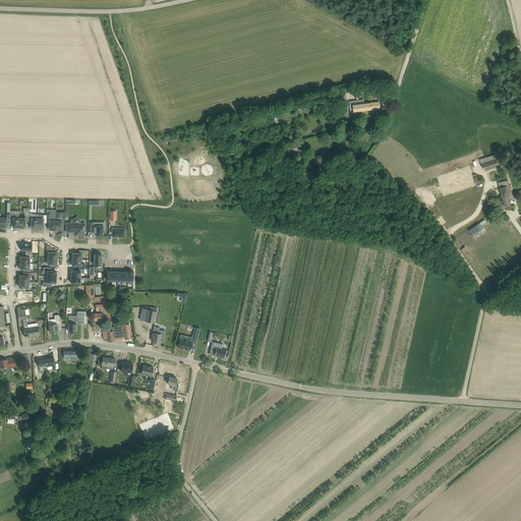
[(365,110),(380,108),(379,102),(364,104),(363,100),(358,101),(350,102),(351,112),(365,111),(365,110)]
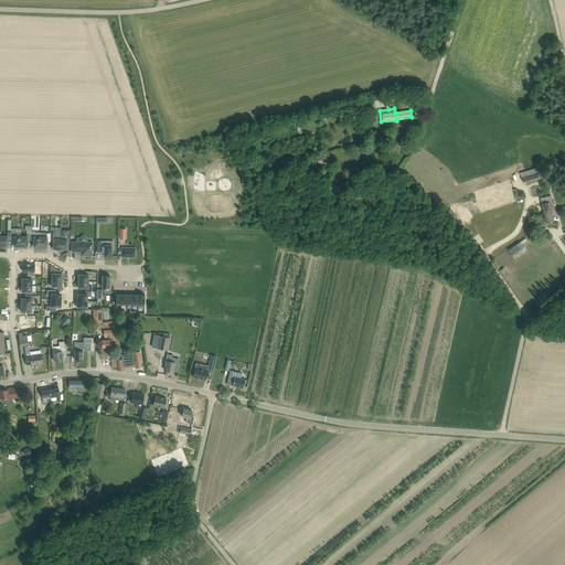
[(319,160),(320,164),(328,162),(324,153),(318,156),(319,160)]
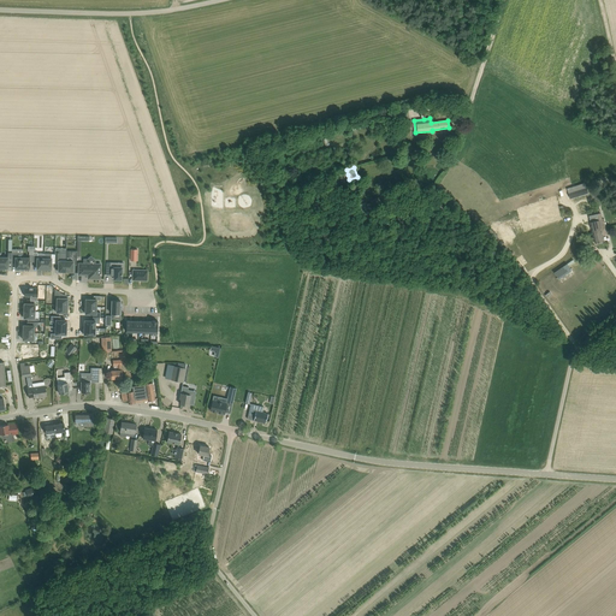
[(570,200),(588,194),(586,188),(568,194),(570,200)]
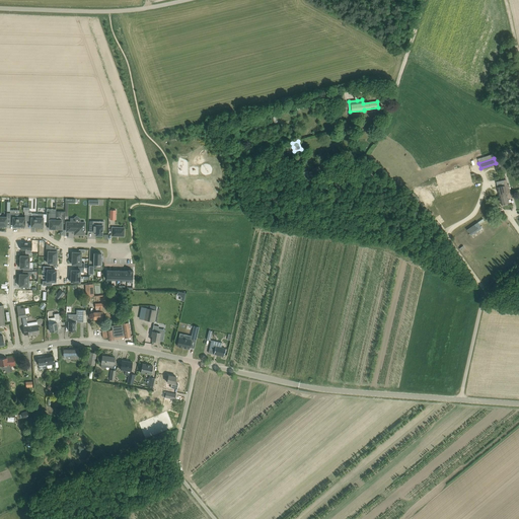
[(500,197),(505,196),(504,192),(503,192),(503,191),(506,190),(507,193),(510,192),(509,184),(507,184),(506,179),(497,181),(498,187),(498,188),(500,197)]
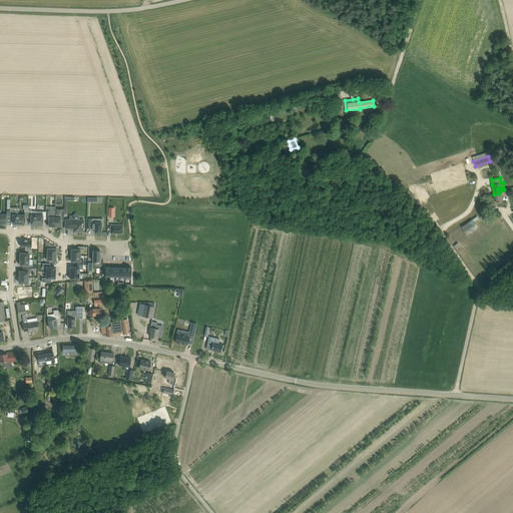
[(498,189),(499,193),(494,194),(496,202),(503,200),(502,196),(506,195),(505,193),(504,189),(501,190),(500,187),(497,188),(497,189),(498,189)]
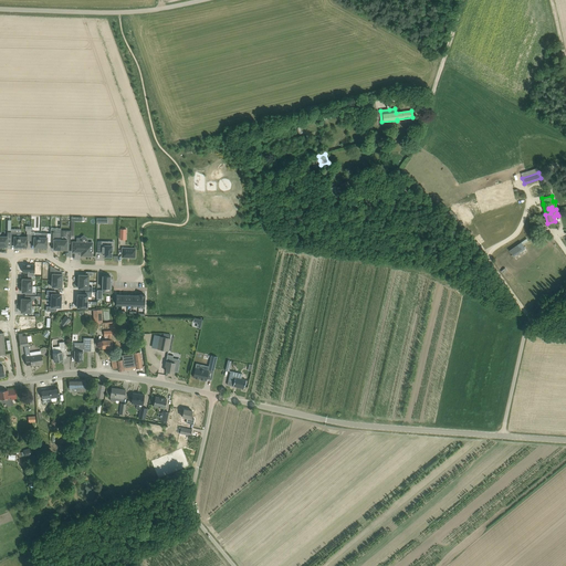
[(11,232),(11,240),(14,240),(14,247),(21,247),(21,237),(21,229),(11,229),(11,232)]
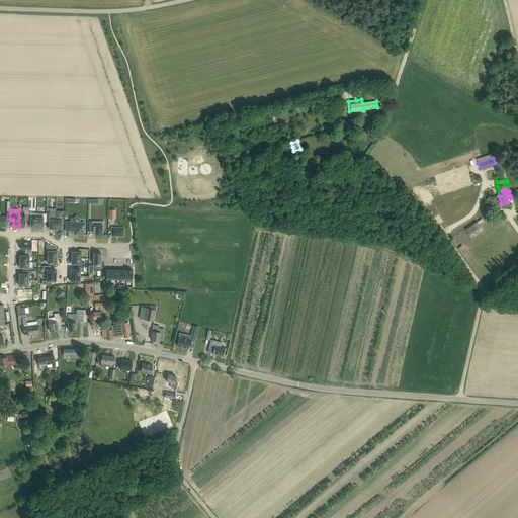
[(1,217),(1,226),(7,226),(7,220),(10,220),(10,212),(7,212),(6,217),(1,217)]
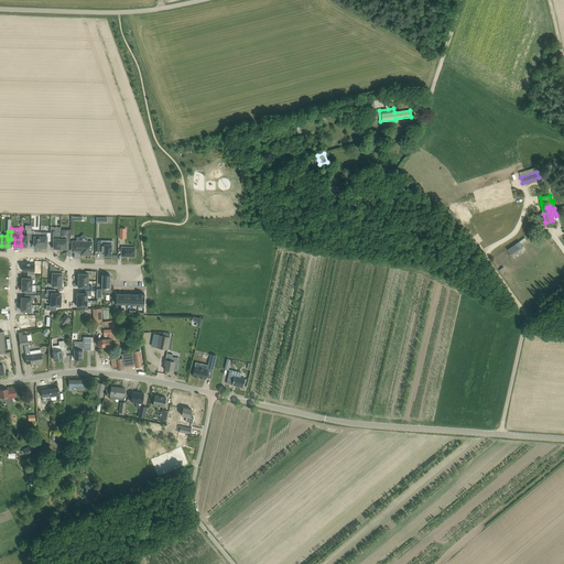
[(51,232),(51,241),(54,241),(53,249),(61,249),(61,239),(61,231),(51,231),(51,232)]
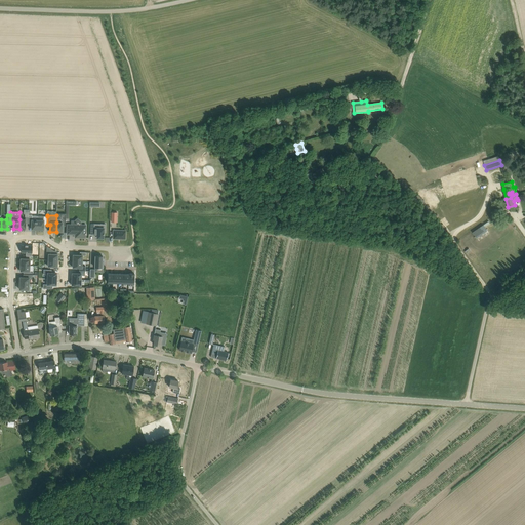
[(29,217),(29,224),(32,224),(32,230),(38,230),(38,216),(32,216),(32,217),(29,217)]
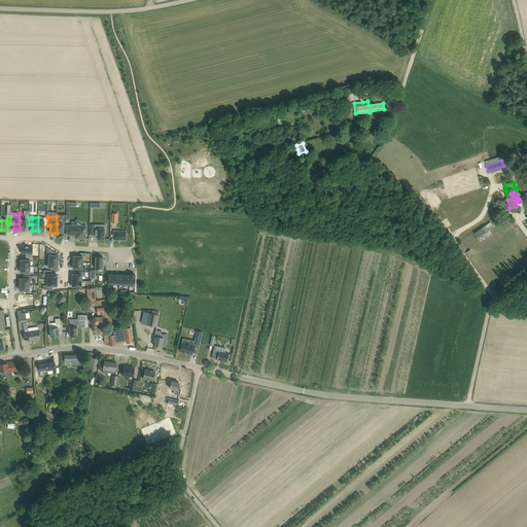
[(38,217),(38,231),(44,231),(44,225),(47,225),(47,217),(44,217),(38,217)]
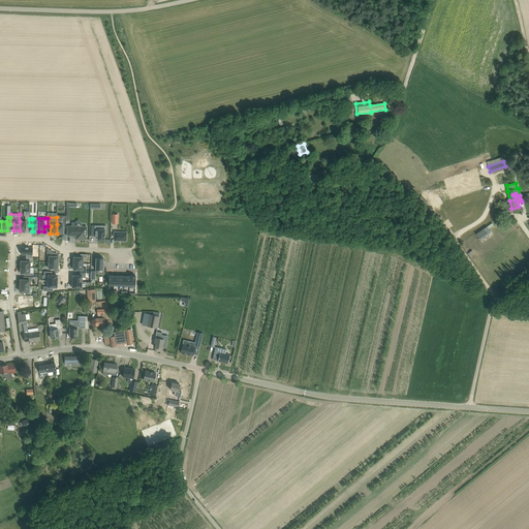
[(20,221),(20,230),(26,230),(26,225),(29,225),(29,219),(25,219),(25,221),(20,221)]
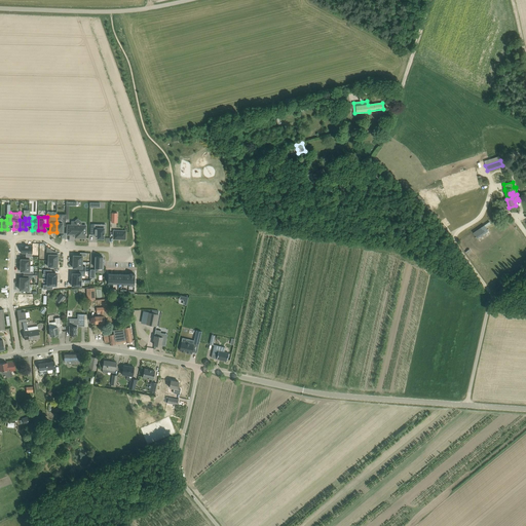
[(71,225),(68,225),(67,234),(75,235),(75,237),(85,238),(86,226),(79,225),(76,221),(71,221),(71,225)]
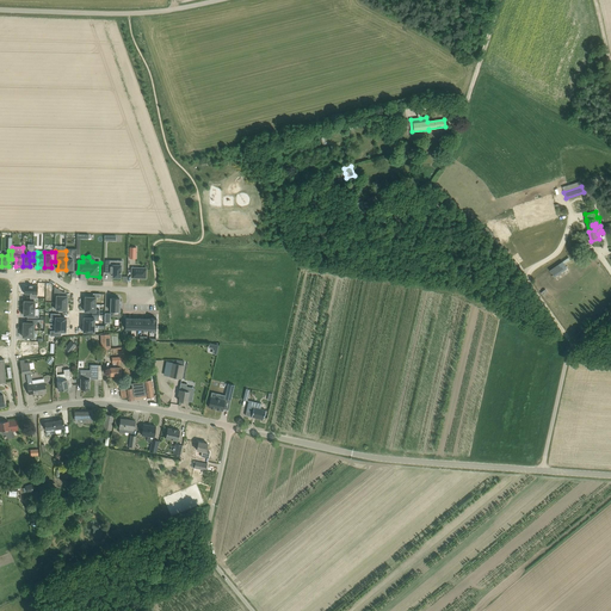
[(106,260),(105,273),(113,273),(112,277),(121,277),(121,271),(123,271),(123,265),(113,265),(113,260),(106,260)]
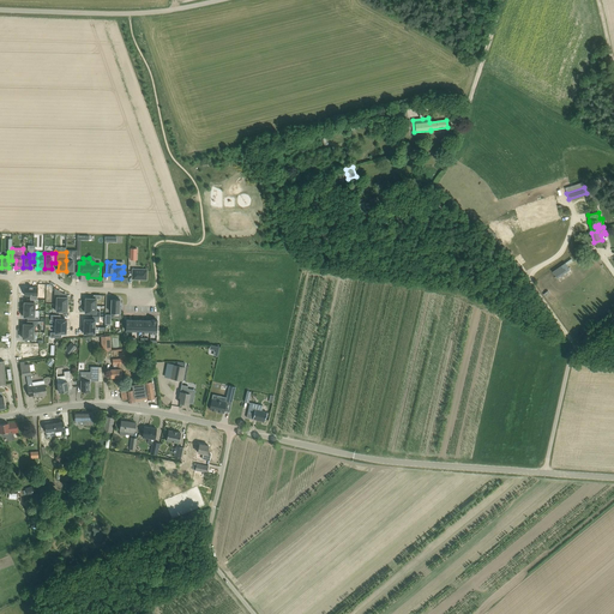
[(133,269),(132,280),(146,280),(146,270),(133,269)]
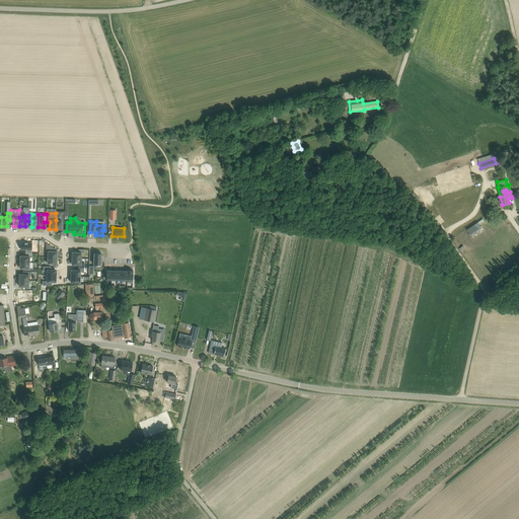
[(21,242),(21,249),(25,250),(25,253),(31,253),(32,243),(27,242),(25,242),(24,242),(21,242)]
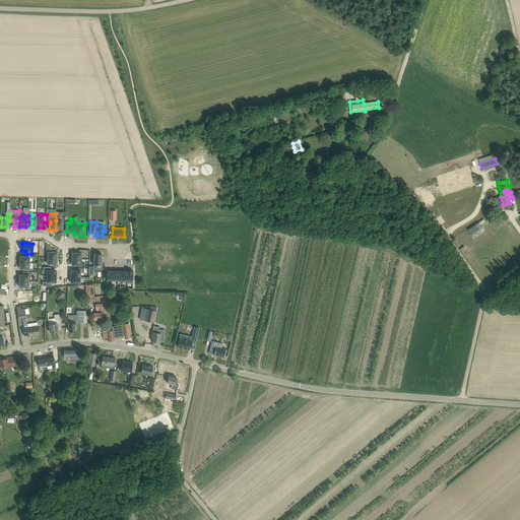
[(72,253),(72,259),(81,259),(81,253),(85,254),(85,250),(79,250),(79,253),(72,253)]
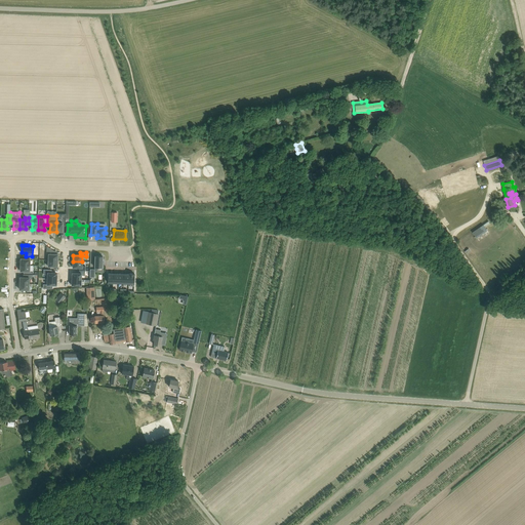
[(103,261),(103,256),(95,256),(95,268),(104,268),(104,261),(103,261)]
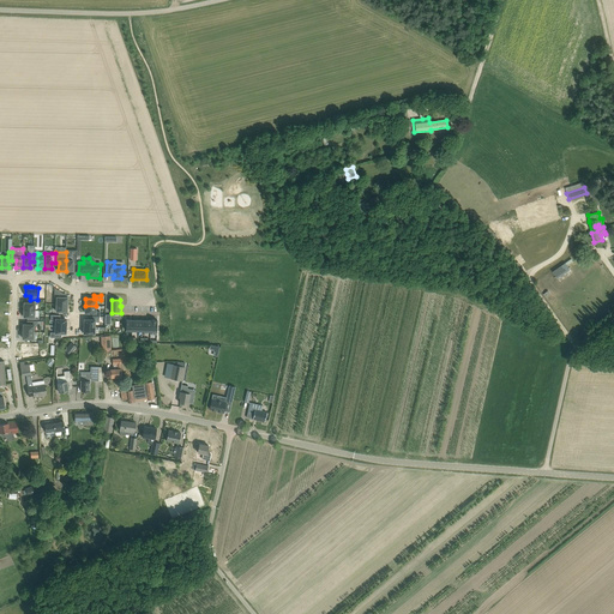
[(85,306),(85,313),(92,313),(92,317),(100,317),(100,312),(96,311),(96,306),(85,306)]
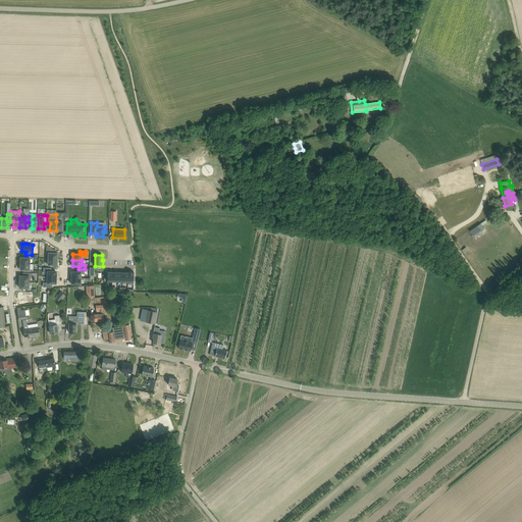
[(30,264),(20,263),(20,269),(23,269),(23,271),(30,272),(30,264)]
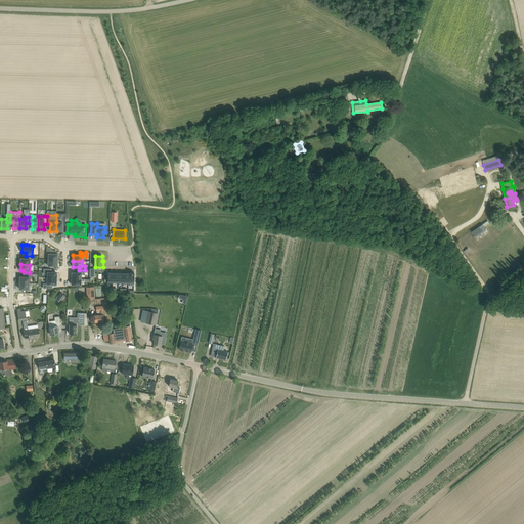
[(19,276),(19,282),(29,284),(29,277),(32,277),(33,274),(24,273),(23,276),(19,276)]
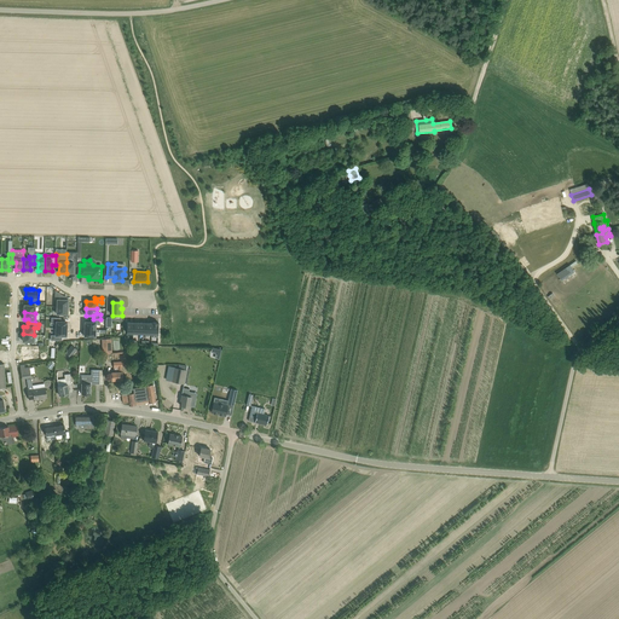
[(111,339),(102,339),(103,353),(113,353),(111,339)]
